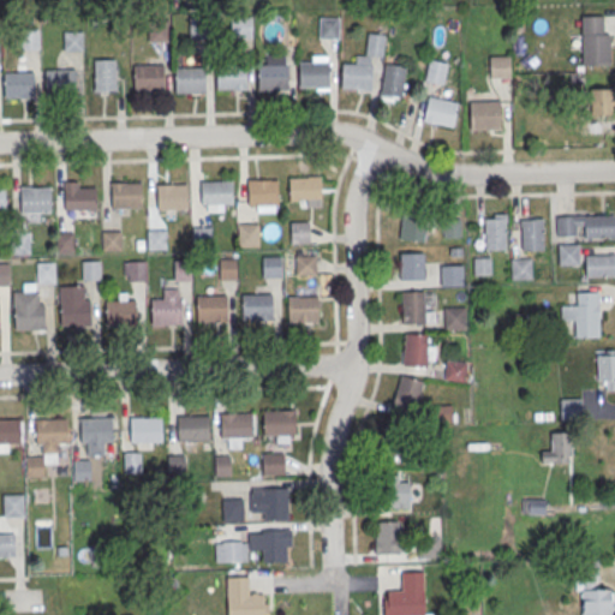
[(609,16),(583,16),(583,65),(609,65),(609,16)]
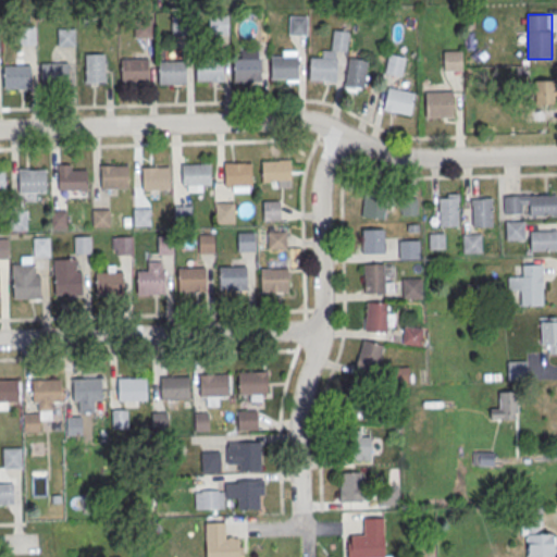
[(171,34),(184,34),(184,15),(171,15),(171,34)]
